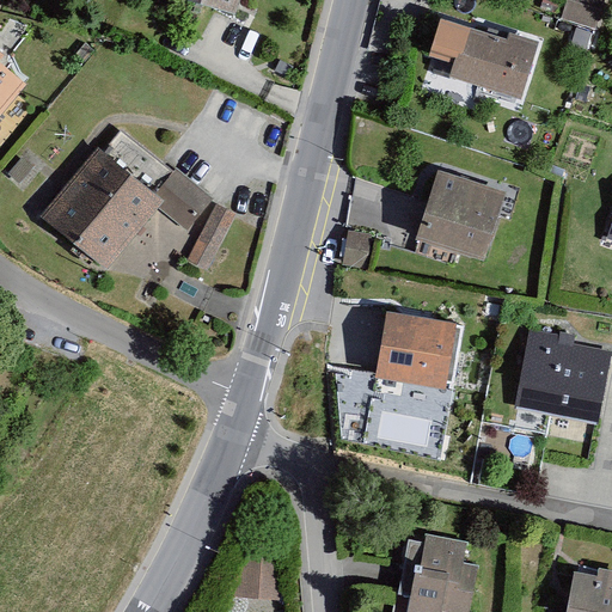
[(188,0),(236,14),(239,0),(188,0)]
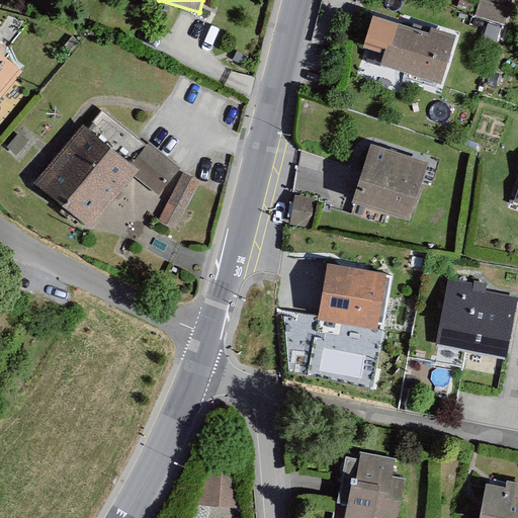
[(512,0),(480,0),(476,15),(505,25),(512,0)]
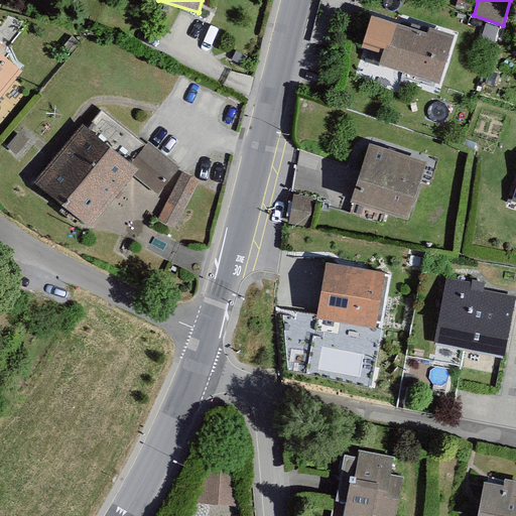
[(383,53),(379,65),(439,84),(455,35),(429,27),(427,33),(372,15),(362,46),(383,53)]
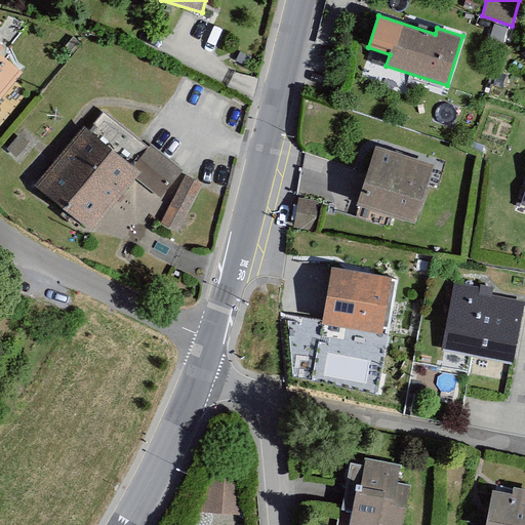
[(0,98),(23,72),(0,52),(0,98)]
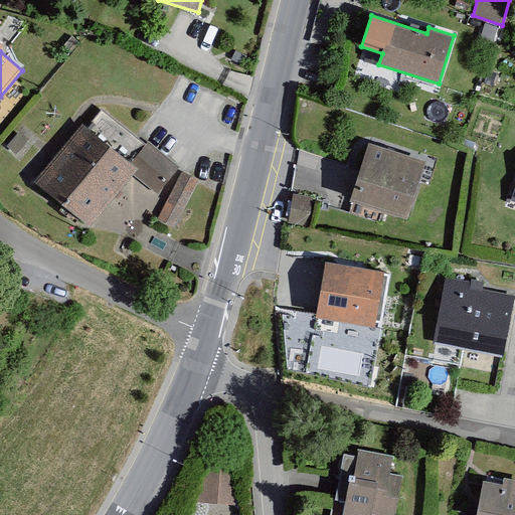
[(131,162),(82,123),(33,182),(91,228),(134,175),(139,169),(131,162)]
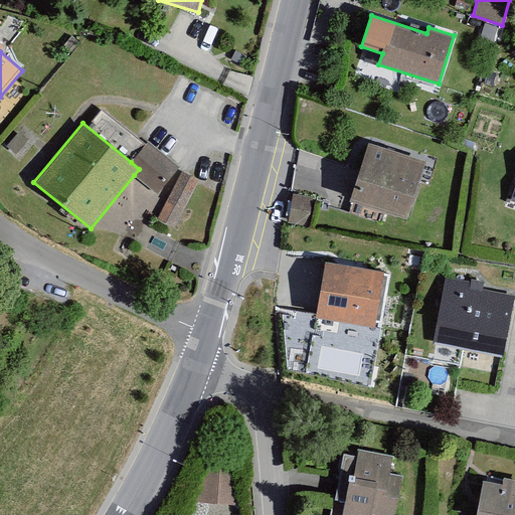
[(179,167),(148,141),(131,162),(139,169),(134,175),(157,194),(179,167)]
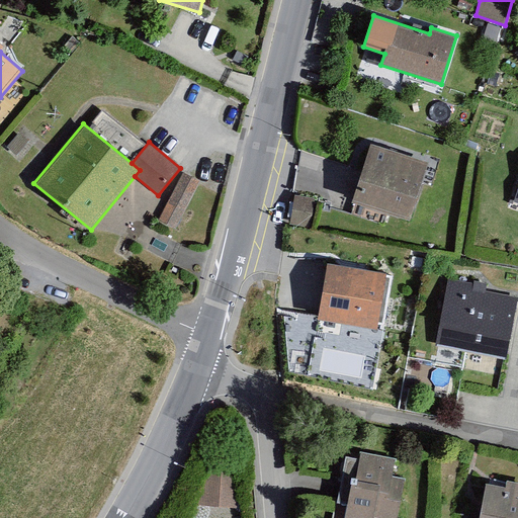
[(428,164),(370,145),(352,203),(410,222),(428,164)]
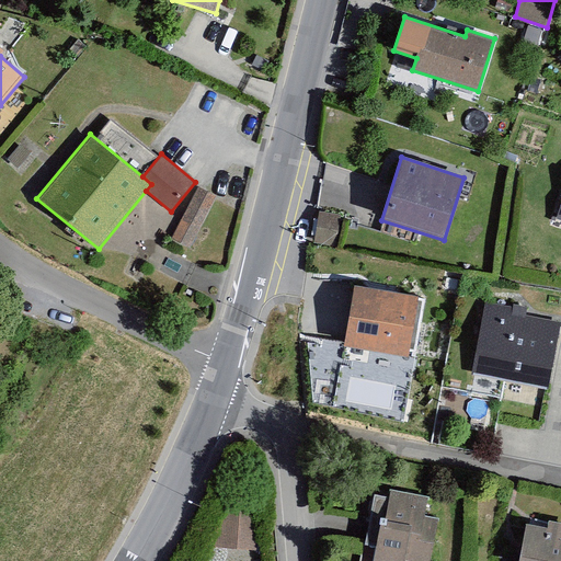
[(198,187),(171,239),(190,249),(217,197),(198,187)]
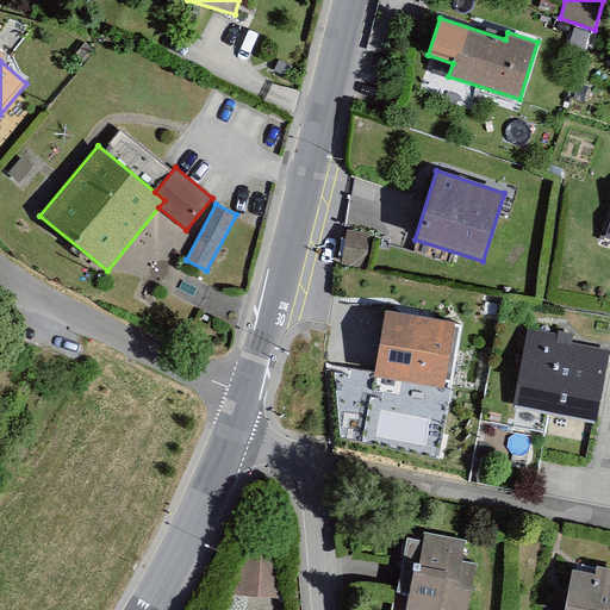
[(371,234),(347,230),(342,265),(366,268),(371,234)]
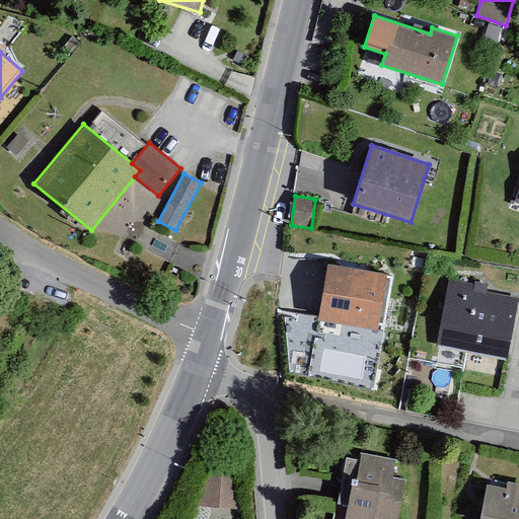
[(327,266),(318,320),(379,330),(388,276),(327,266)]
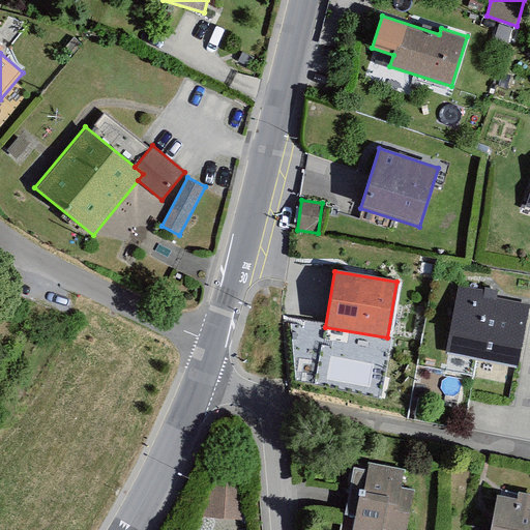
[(460,284),(446,356),(520,369),(529,311),(529,305),(496,299),(498,291),(460,284)]
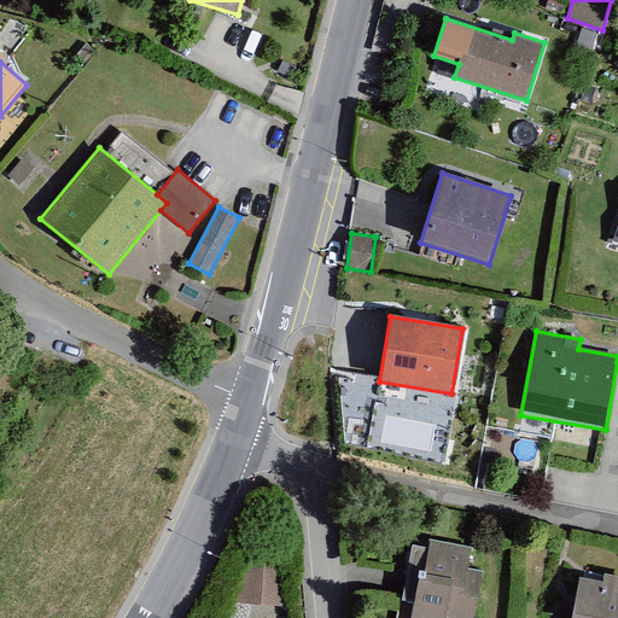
[(402,617),(481,617),(489,576),(474,573),(478,552),(435,543),(433,553),(415,549),(402,617)]
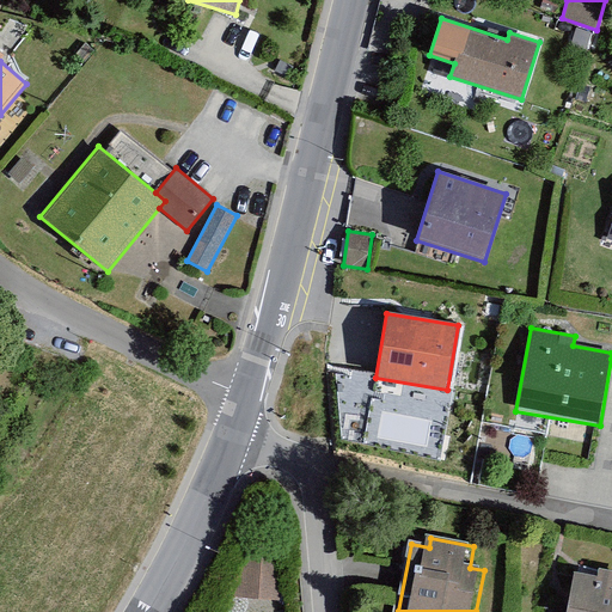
[(237,558),(233,600),(283,604),(286,561),(237,558)]
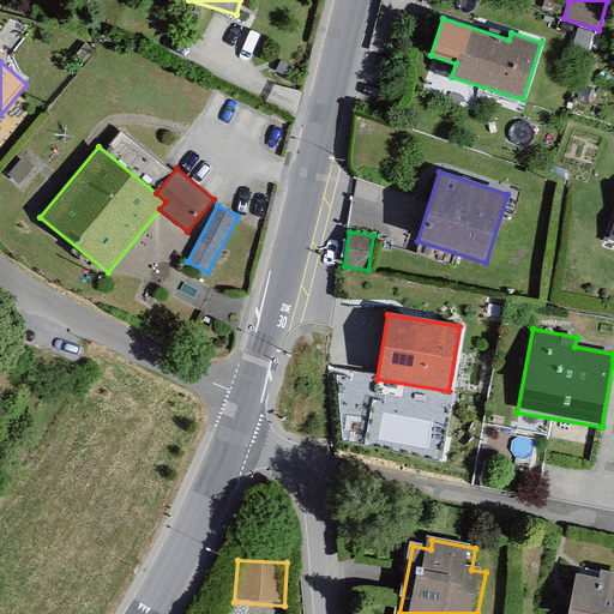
[(602,578),(578,575),(571,613),(613,613),(613,575),(603,573),(602,578)]
